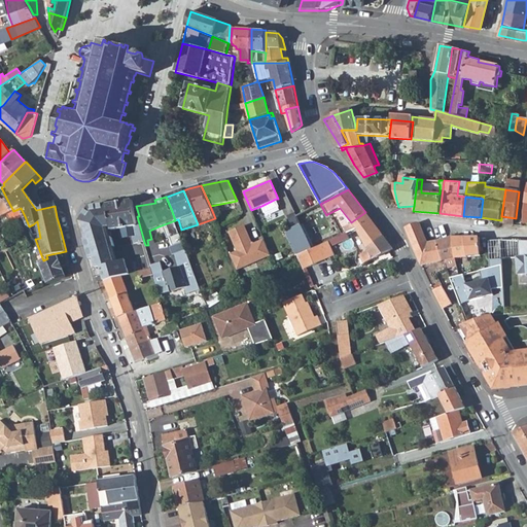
[(0,215),(0,216),(7,214),(13,211),(7,200),(4,201),(0,198),(0,215)]
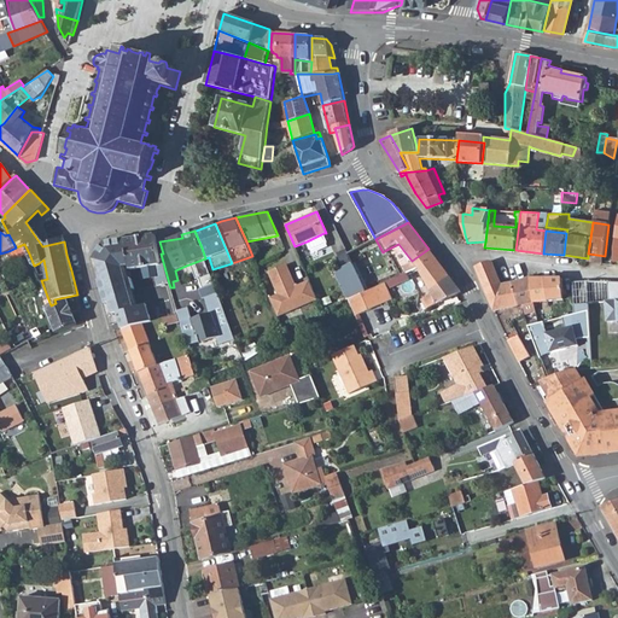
[(327,242),(324,233),(307,242),(310,250),(327,242)]
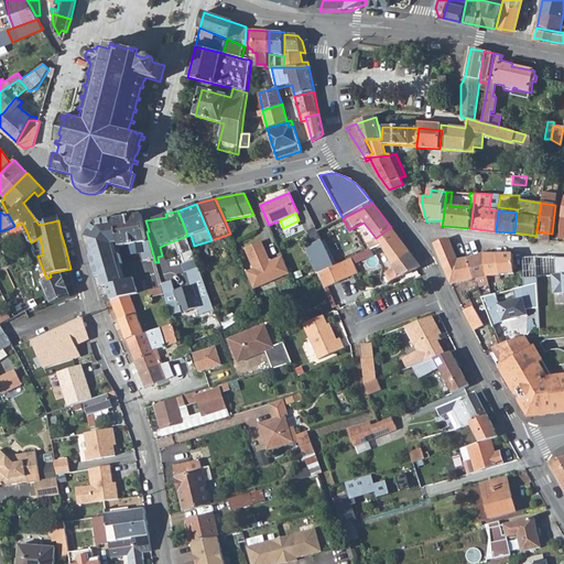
[(145,260),(154,259),(147,231),(142,214),(115,218),(118,242),(119,246),(129,245),(130,255),(143,252),(144,260),(145,260)]
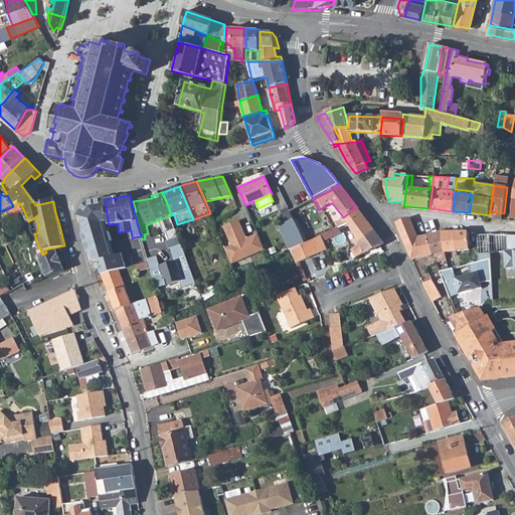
[(108,221),(105,199),(88,203),(80,216),(91,263),(97,262),(102,275),(119,270),(126,267),(124,253),(113,258),(104,222),(108,221)]
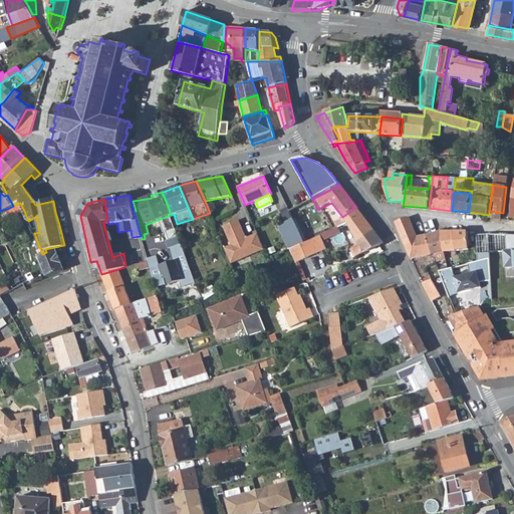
[(292,218),(303,242),(311,238),(319,235),(324,232),(316,214),(320,211),(319,209),(318,210),(312,199),(289,212),(292,218)]
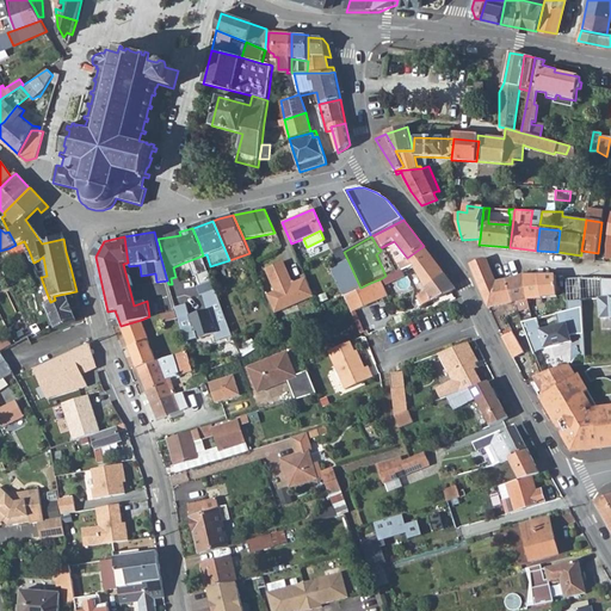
[(20,253),(29,251),(24,241),(16,245),(8,248),(12,257),(20,253)]
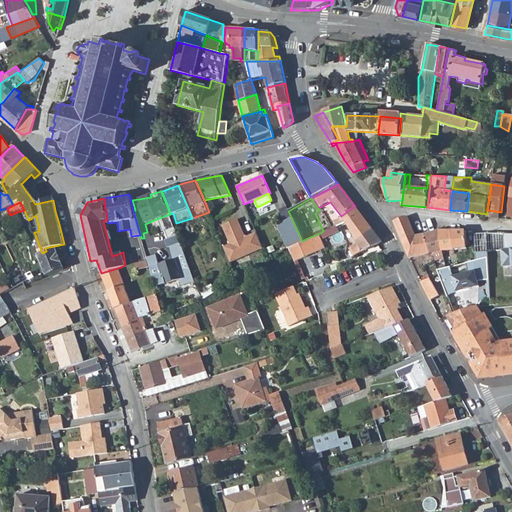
[(363,250),(382,241),(362,215),(355,206),(341,216),(345,221),(358,243),(350,247),(355,255),(363,251),(363,250)]
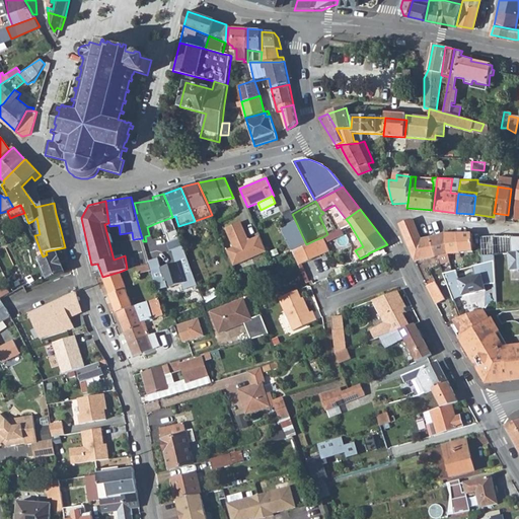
[(0,222),(10,218),(7,211),(0,213),(0,212),(0,222)]
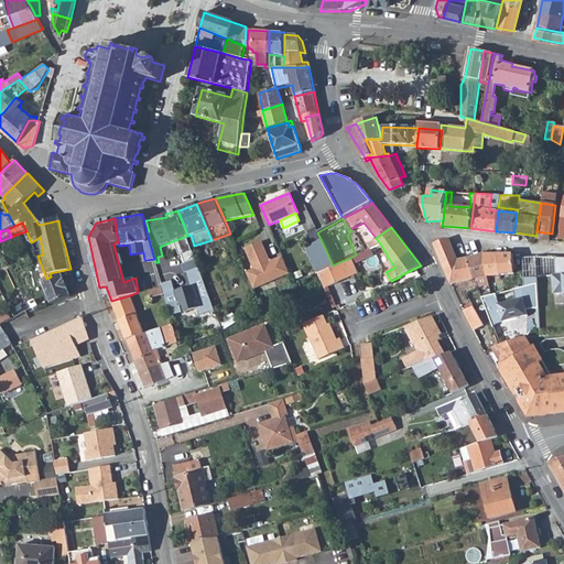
[(366,243),(369,249),(380,243),(376,238),(366,243)]
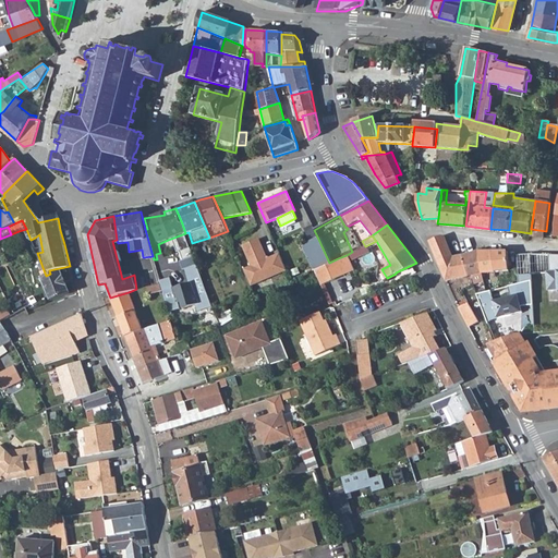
[(446,280),(469,275),(463,255),(451,258),(445,237),(441,235),(428,241),(446,280)]
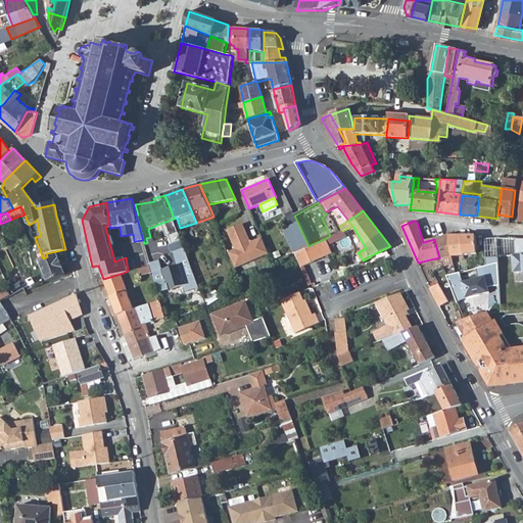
[(283,229),(294,253),(295,252),(308,246),(297,222),(283,229)]
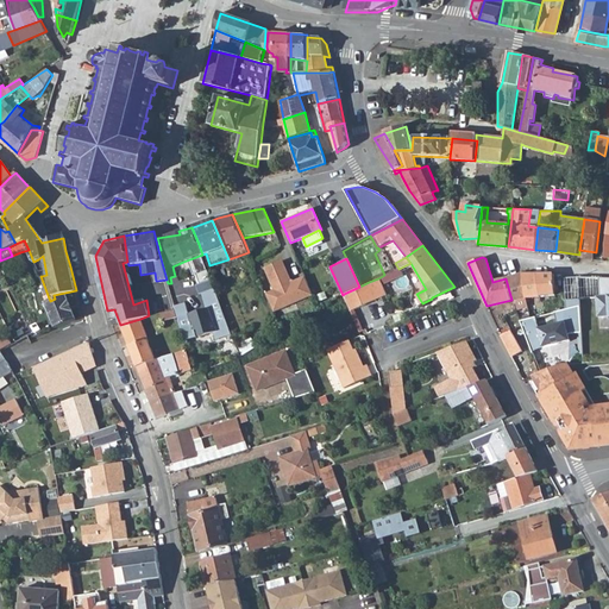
[(282,261),(264,269),(274,290),(282,309),(313,295),(305,277),(295,281),(290,280),(282,261)]
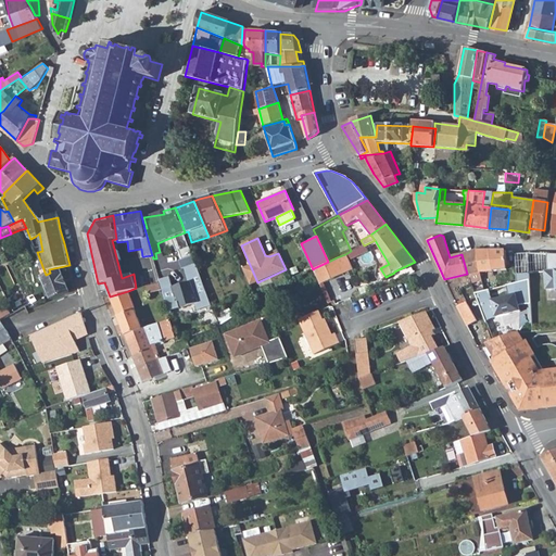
[(4,240),(0,241),(0,247),(3,255),(11,252),(4,240)]
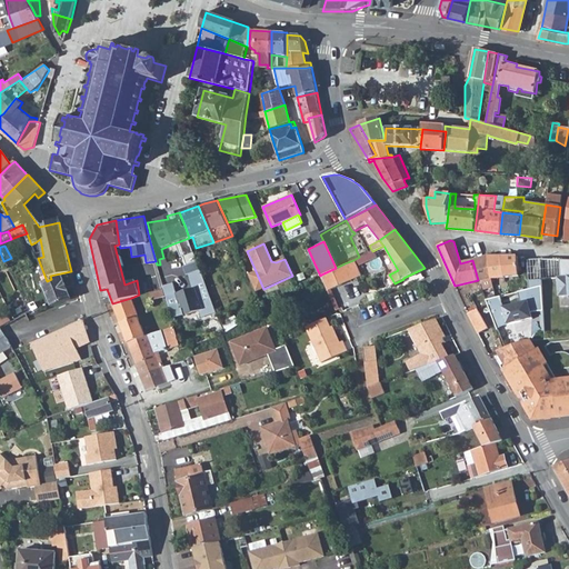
[(527,270),(540,269),(539,259),(528,255),(511,256),(488,256),(485,257),(472,260),(478,280),(487,278),(491,278),(506,277),(506,276),(519,276),(518,263),(523,263),(523,261),(526,260),(527,270)]
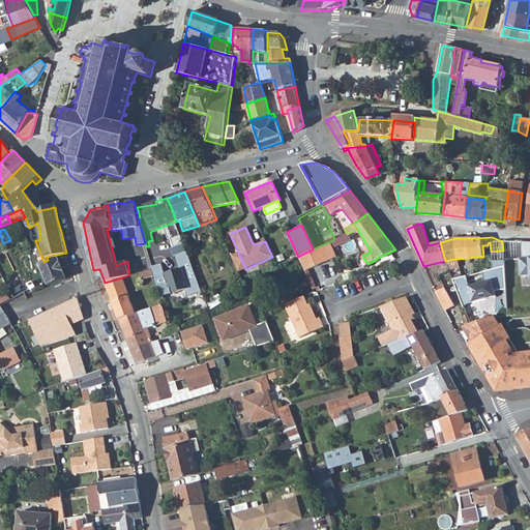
[(329,242),(321,245),(328,260),(335,256),(329,242)]
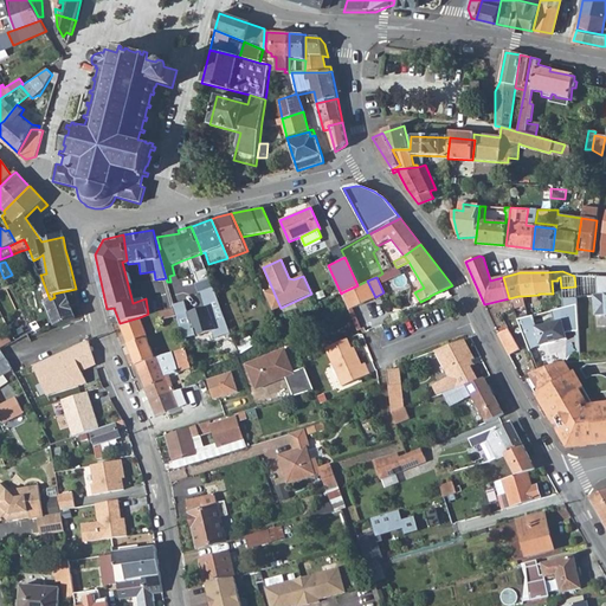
[(605,277),(595,277),(598,294),(593,295),(594,314),(605,313),(605,277)]
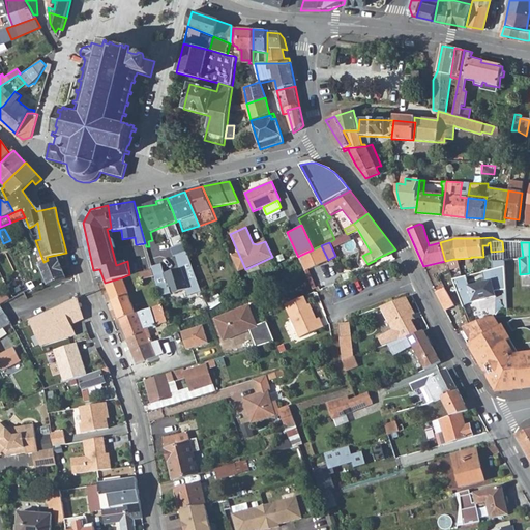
[(143,267),(145,266),(151,265),(146,246),(145,243),(137,244),(143,267)]
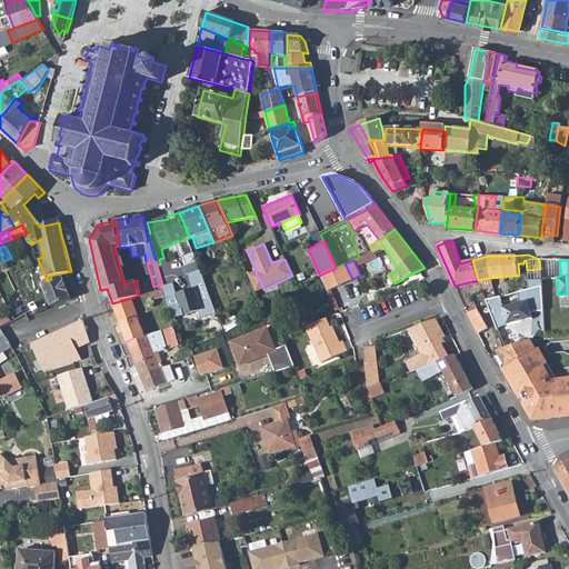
[(175,283),(163,287),(173,317),(201,308),(203,316),(215,312),(198,261),(181,267),(185,277),(188,276),(191,287),(178,291),(175,283)]
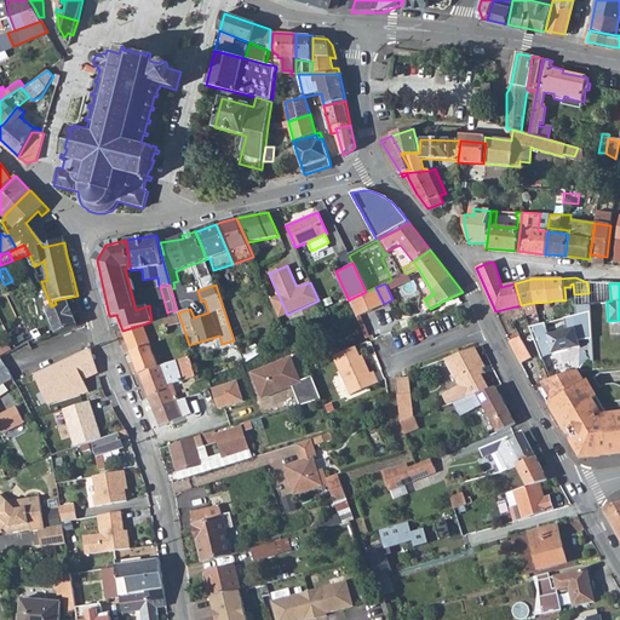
[(384,304),(375,287),(366,292),(350,299),(357,316),(384,304)]
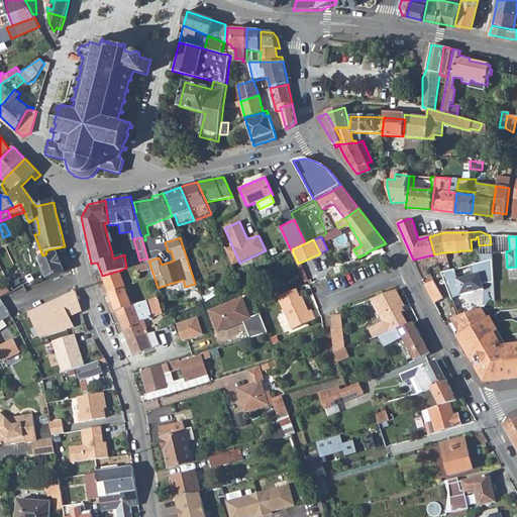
[(232,246),(225,249),(229,257),(232,266),(239,263),(232,246)]
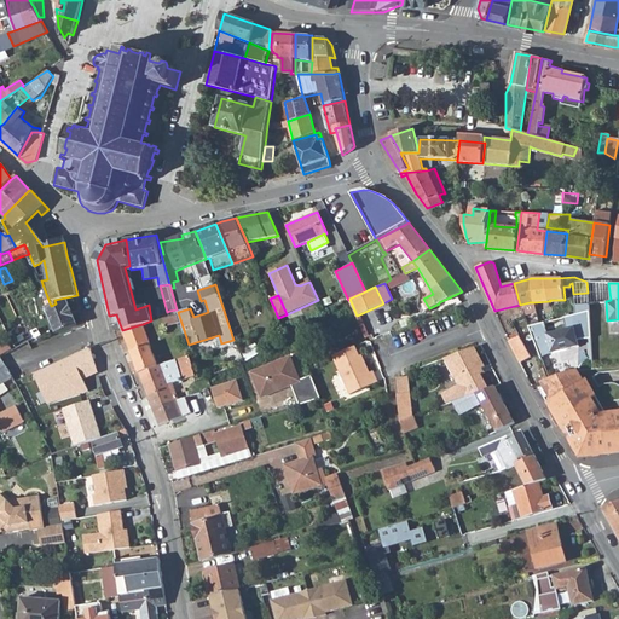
[(77,324),(67,299),(56,304),(51,306),(48,300),(45,301),(47,306),(46,307),(58,333),(77,324)]
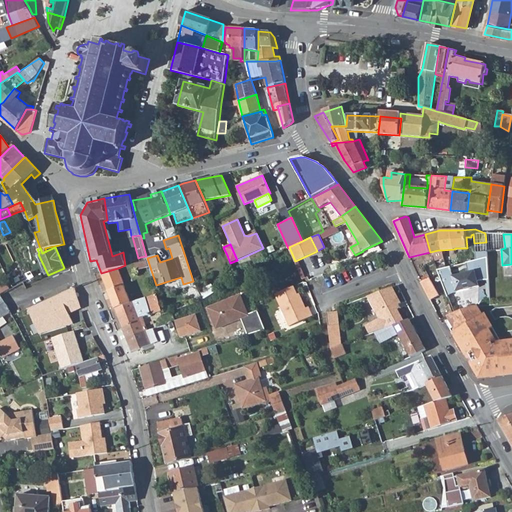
[(487,252),(476,252),(476,259),(453,267),(452,265),(438,270),(448,296),(456,292),(480,284),(479,279),(489,279),(487,252)]
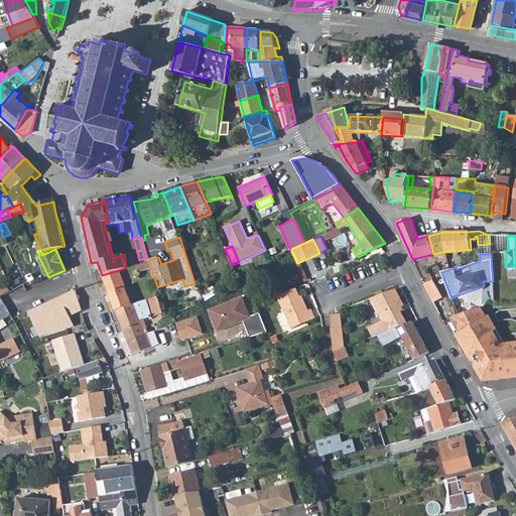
[(132,305),(119,270),(102,275),(117,311),(132,305)]
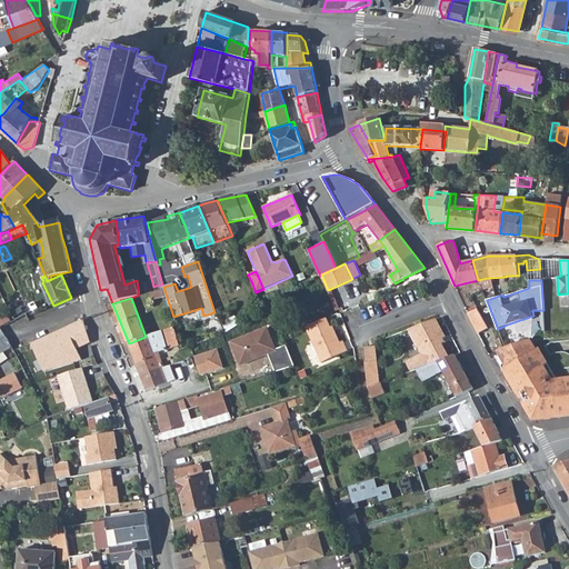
[(477,308),(467,312),(478,333),(488,328),(477,308)]
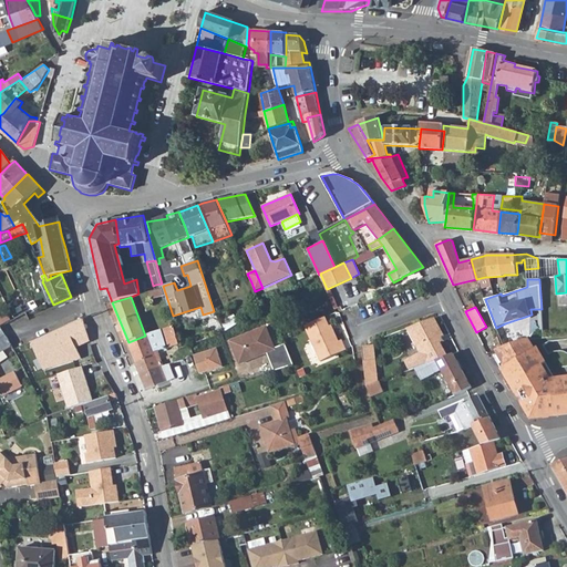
[(6,311),(0,313),(0,326),(10,321),(6,311)]
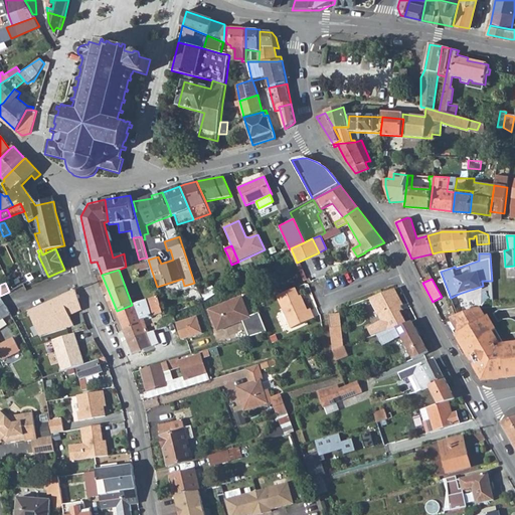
[(211,285),(199,293),(200,295),(203,302),(218,292),(215,286),(212,288),(211,285)]
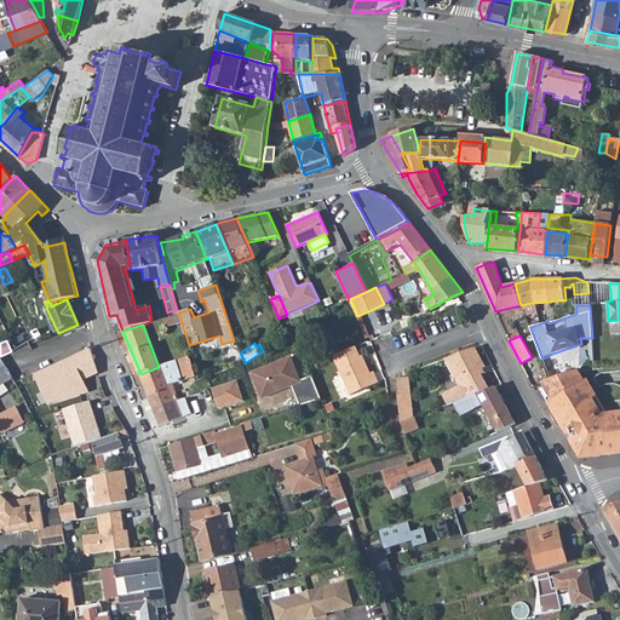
[(368,386),(382,380),(375,368),(372,371),(367,360),(363,361),(362,356),(356,345),(333,356),(349,394),(350,396),(368,386)]
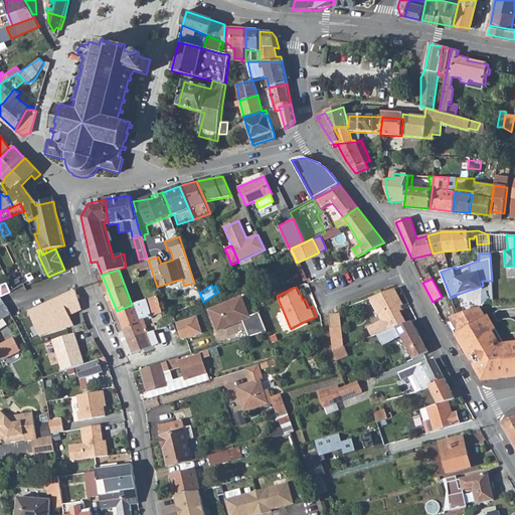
[(70,316),(81,311),(75,289),(61,295),(70,316)]
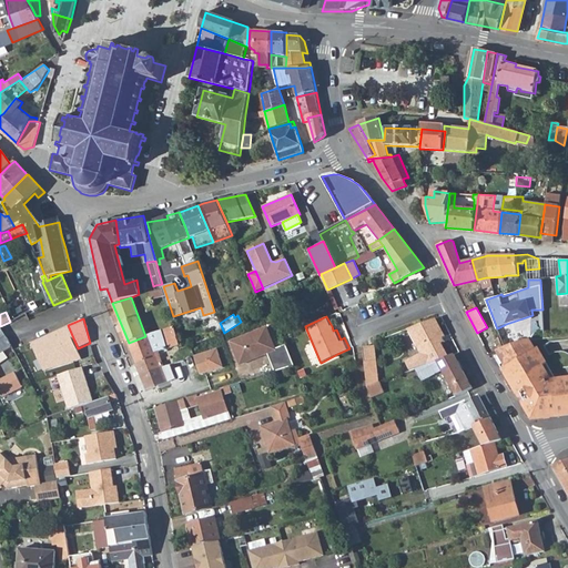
[(444,336),(435,320),(407,330),(419,354),(404,362),(411,372),(426,365),(430,363),(446,357),(439,345),(437,341),(440,338),(444,336)]
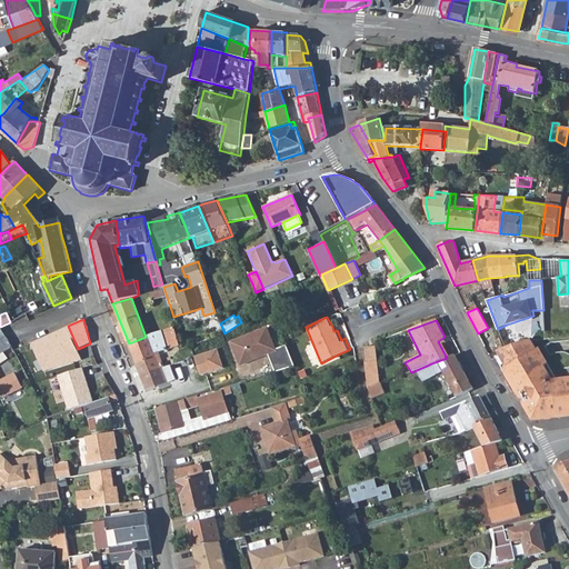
[(78,349),(68,326),(30,343),(43,372),(81,360),(78,349)]
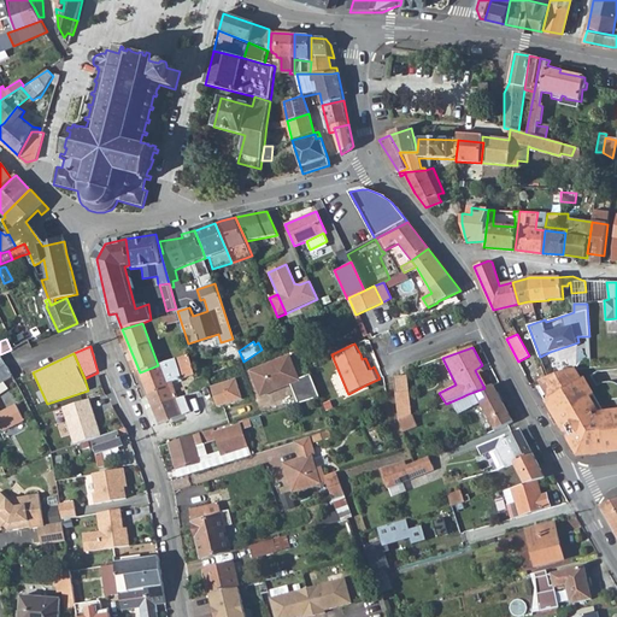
[(222,360),(224,369),(244,362),(240,353),(222,360)]
